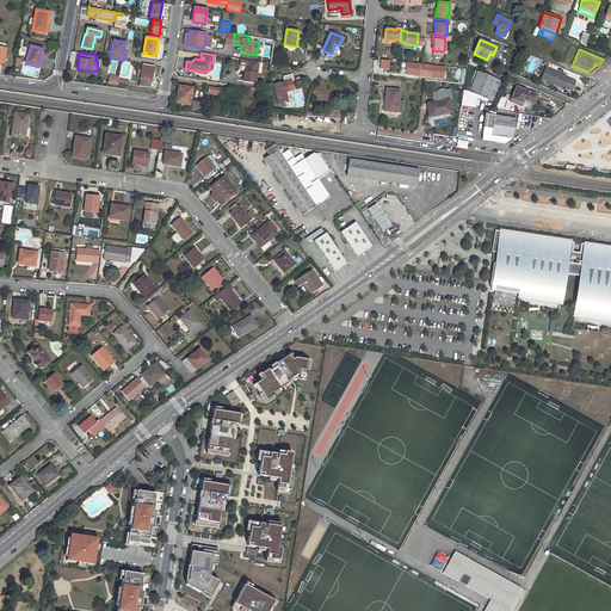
[(259,62),(248,60),(246,71),(245,71),(244,81),(255,82),(259,62)]
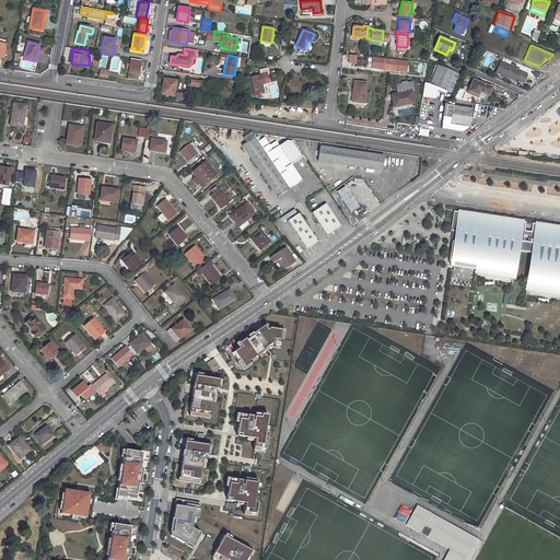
[(357,63),(358,56),(349,55),(348,62),(357,63)]
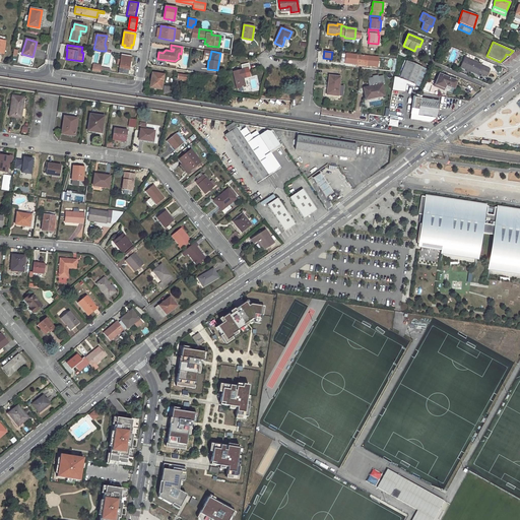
[(175,61),(167,60),(167,61),(175,63),(180,59),(181,54),(179,53),(178,57),(179,58),(175,61)]
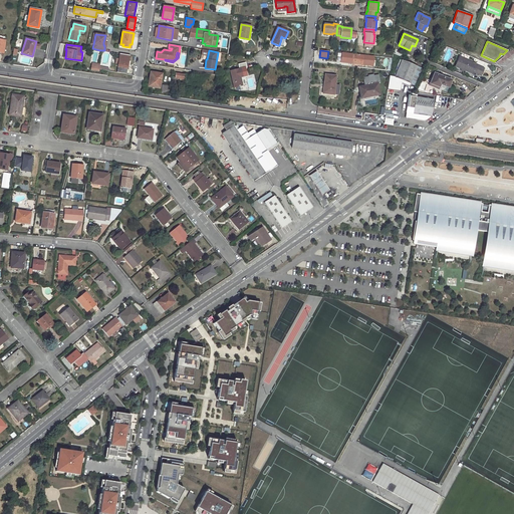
[(126,73),(130,55),(120,53),(118,59),(118,64),(116,71),(126,73)]
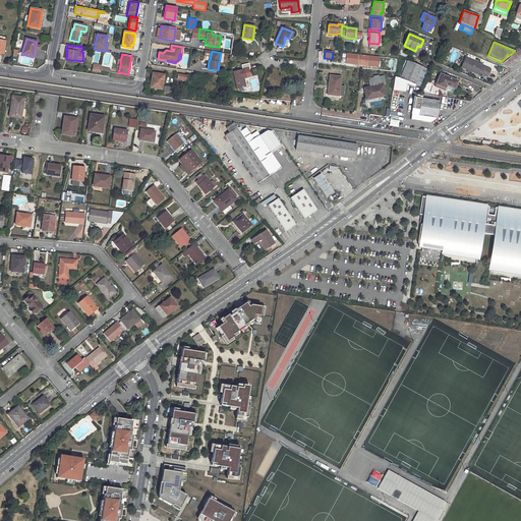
[(358,55),(357,64),(367,66),(368,62),(373,62),(373,61),(377,61),(377,57),(358,55)]
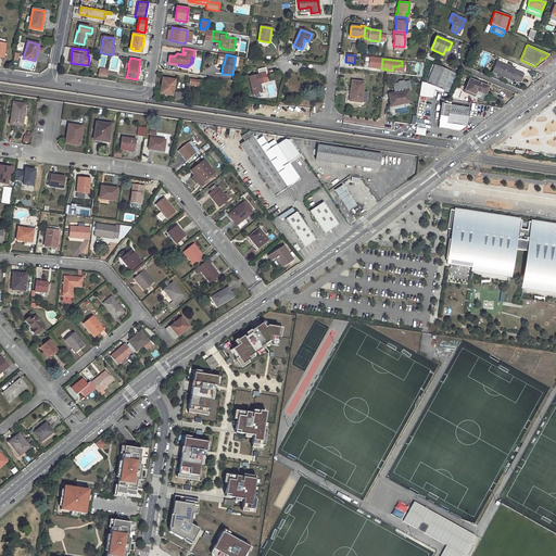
[(437,60),(436,62),(451,68),(452,66),(437,60)]
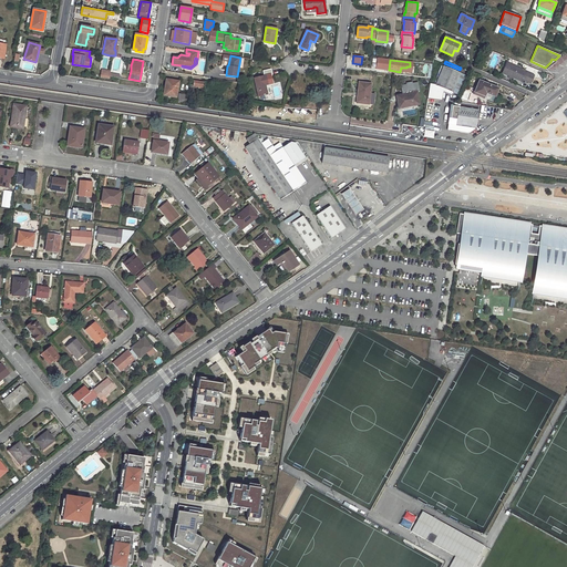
[(534,75),(525,72),(525,71),(507,63),(503,72),(509,74),(508,75),(509,76),(513,78),(521,81),(522,79),(531,83),(534,75)]
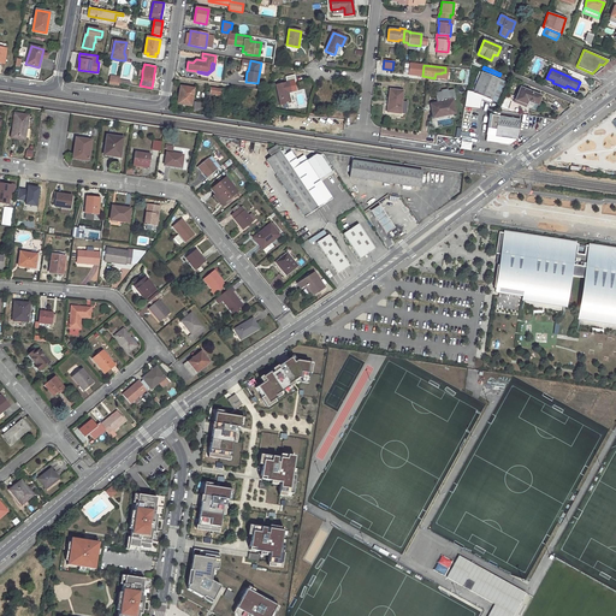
[(481,72),(472,96),(479,100),(480,95),(492,100),(501,80),(481,72)]
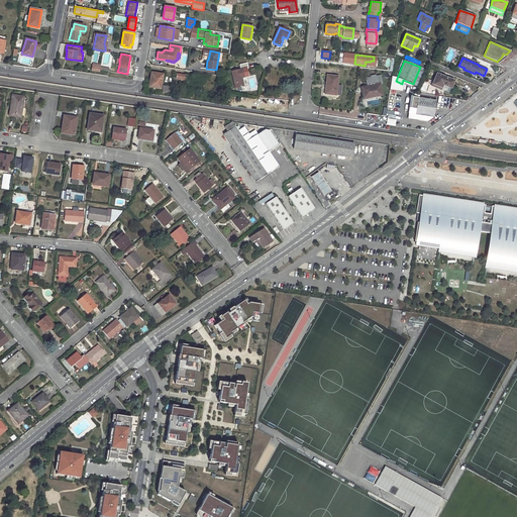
[(243,69),(231,72),(235,88),(244,86),(243,80),(241,81),(241,78),(242,78),(244,77),(243,69)]
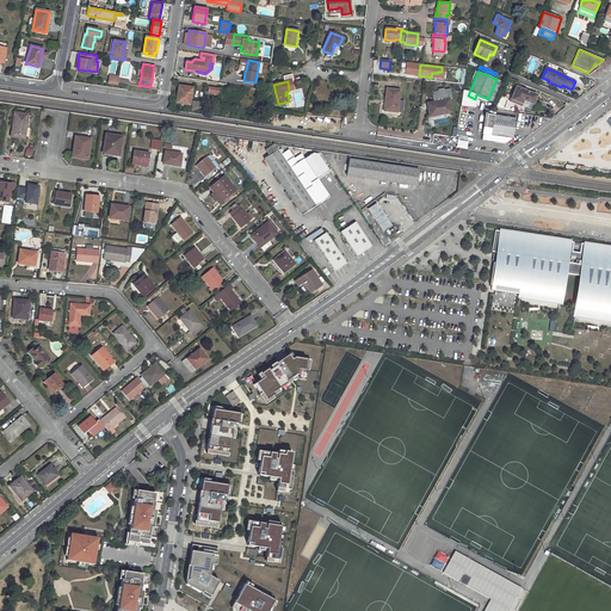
[(178,91),(177,103),(190,104),(192,88),(180,86),(179,91),(178,91)]
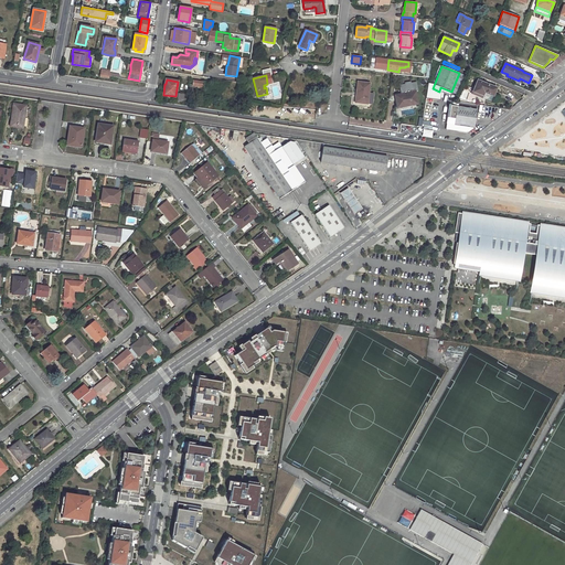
[(358,94),(356,103),(366,104),(370,84),(358,82),(356,94),(358,94)]
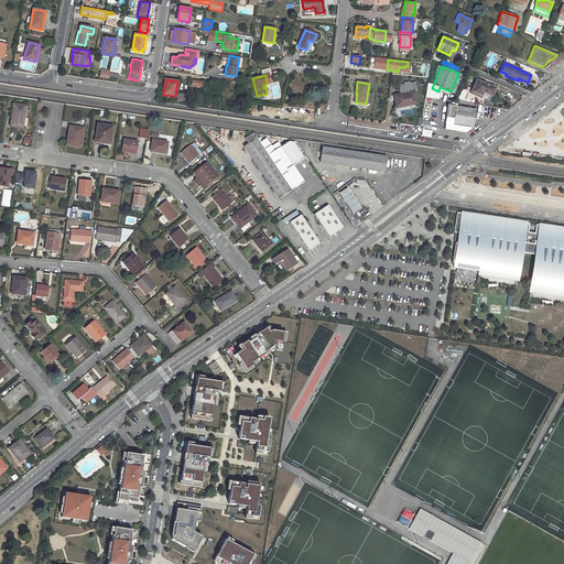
[(477,82),(472,94),(477,96),(478,94),(481,96),(483,93),(492,96),(495,88),(477,82)]
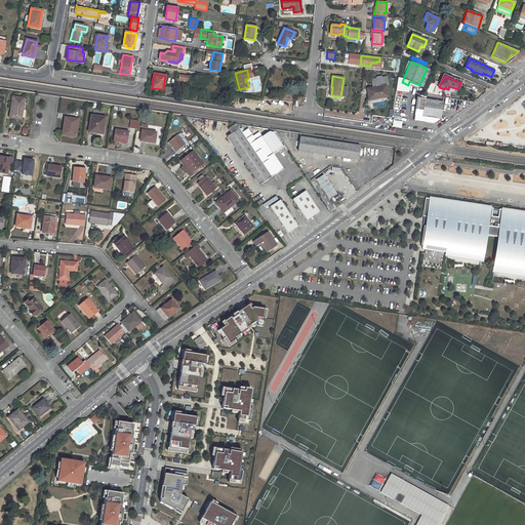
[(386,85),(367,89),(368,93),(369,98),(378,96),(378,98),(389,96),(386,85)]
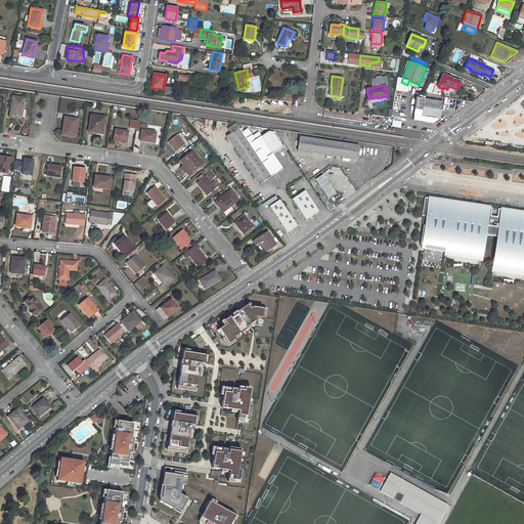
[(165,87),(165,93),(175,95),(176,88),(165,87)]
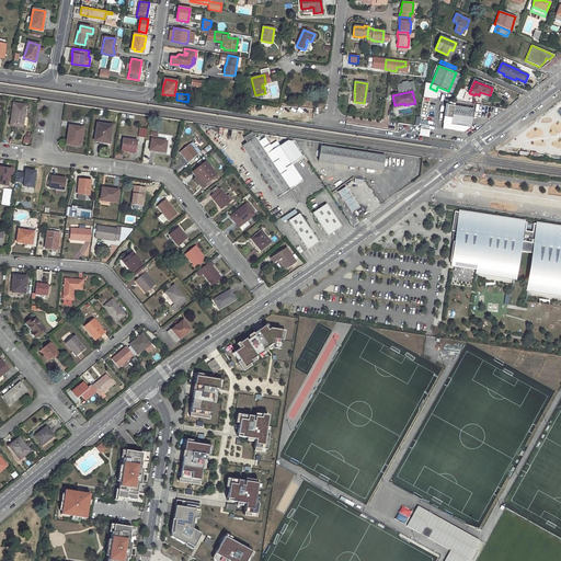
[(13,103),(10,126),(23,127),(26,105),(13,103)]
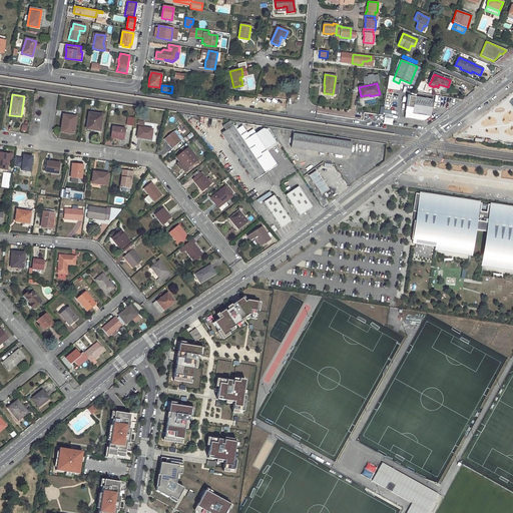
[(409,96),(406,116),(406,117),(425,120),(431,116),(434,100),(409,96)]
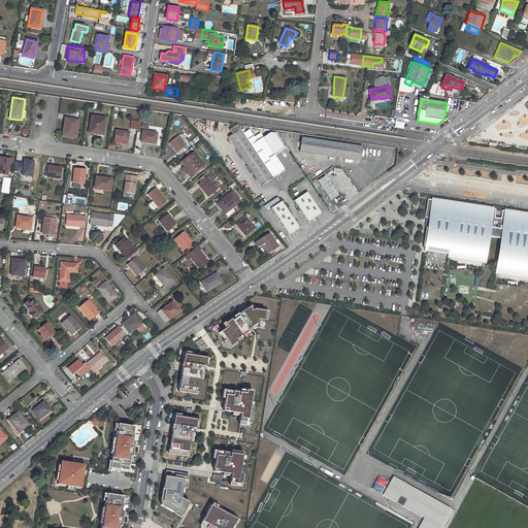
[(392,112),(392,118),(395,118),(395,121),(402,121),(403,113),(392,112)]
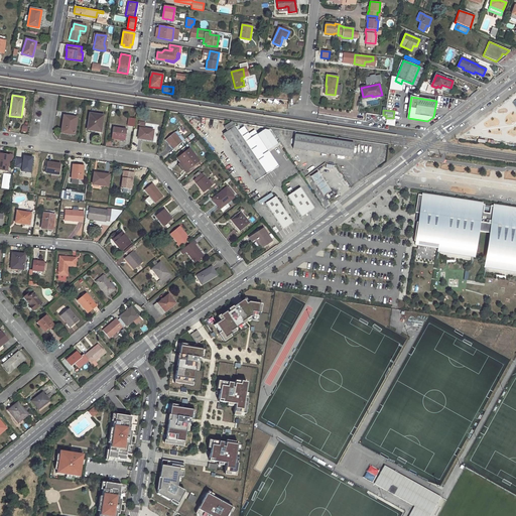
[(90,114),(88,130),(101,132),(103,116),(90,114)]
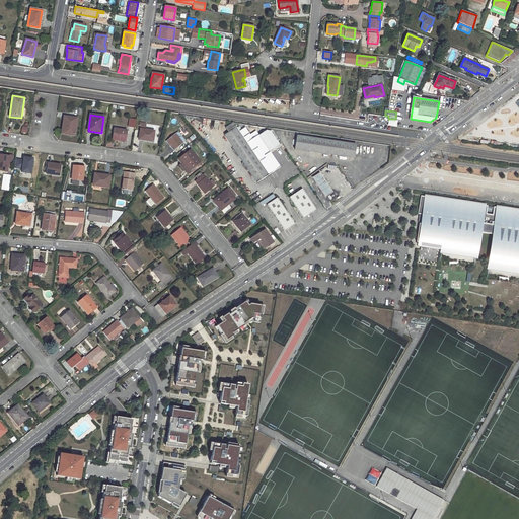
[(63,127),(63,133),(75,134),(77,119),(67,118),(66,127),(63,127)]
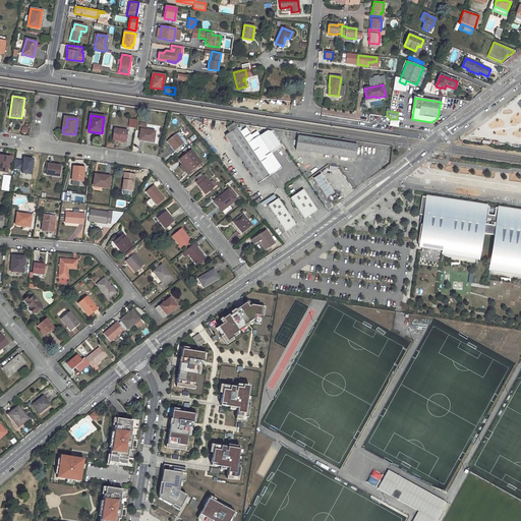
[(135,127),(136,119),(129,118),(128,126),(135,127)]
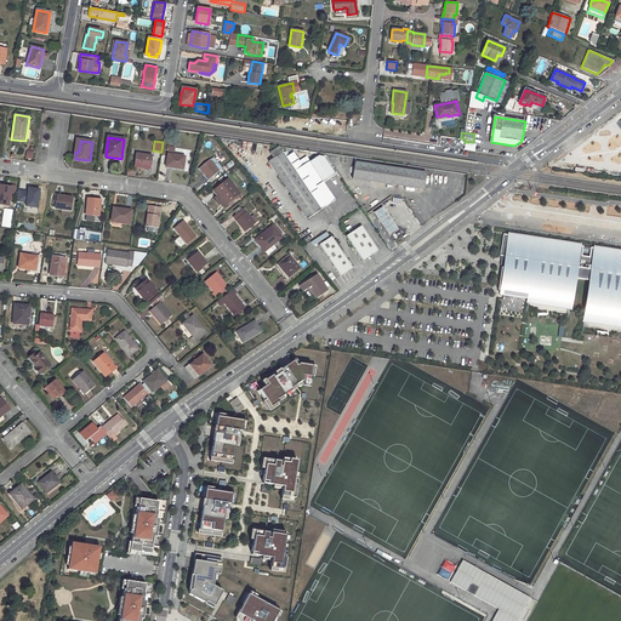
[(279,147),(271,153),(274,158),(283,153),(279,147)]
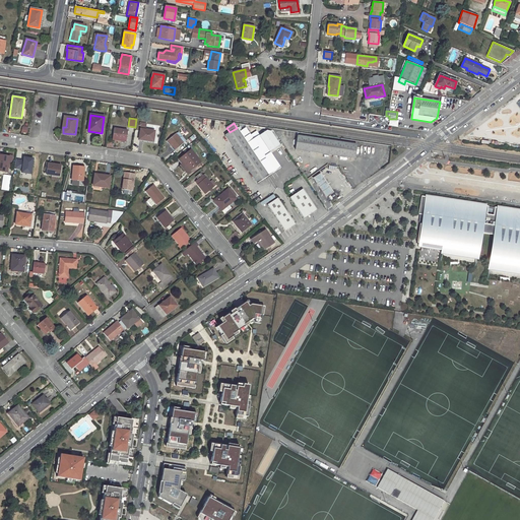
[(141,125),(140,129),(141,129),(139,140),(153,142),(154,131),(145,130),(146,126),(141,125)]
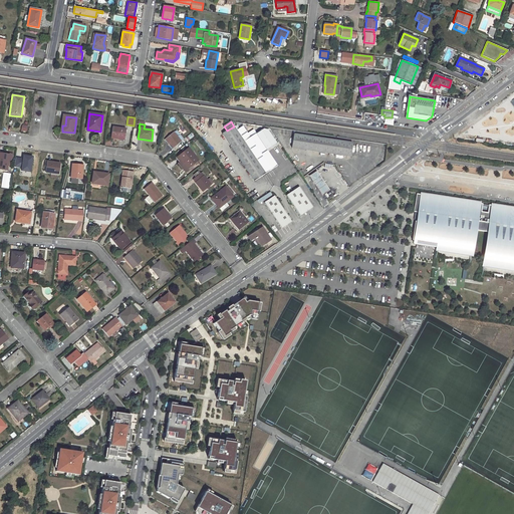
[(227,131),(223,134),(254,181),(277,166),(266,150),(276,144),(268,131),(263,130),(250,138),(243,126),(236,131),(234,126),(227,131)]
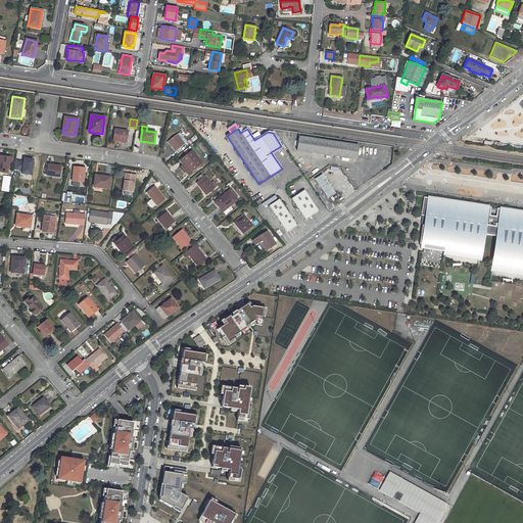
[(114,130),(112,140),(127,142),(129,132),(114,130)]
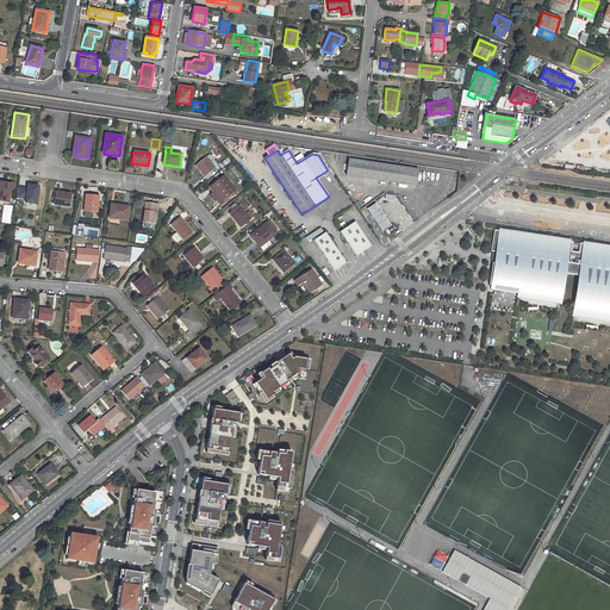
[(210,155),(206,157),(216,168),(218,166),(210,155)]
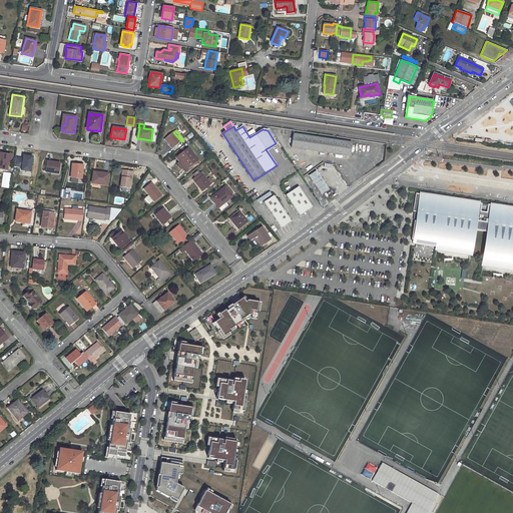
[(173,132),(164,139),(172,149),(181,141),(173,132)]
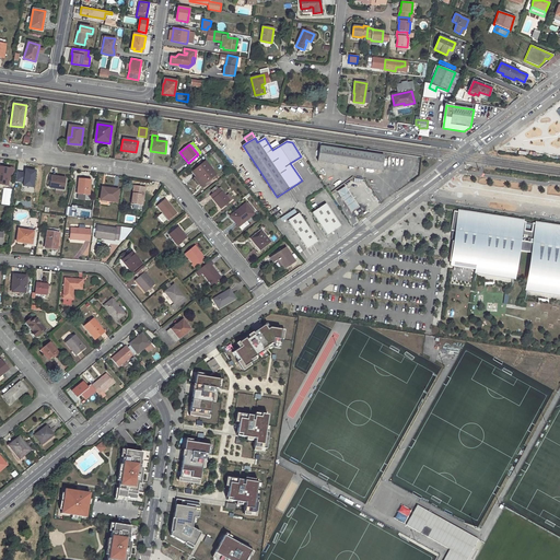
[(319,147),(318,162),(357,167),(382,171),(384,156),(319,147)]
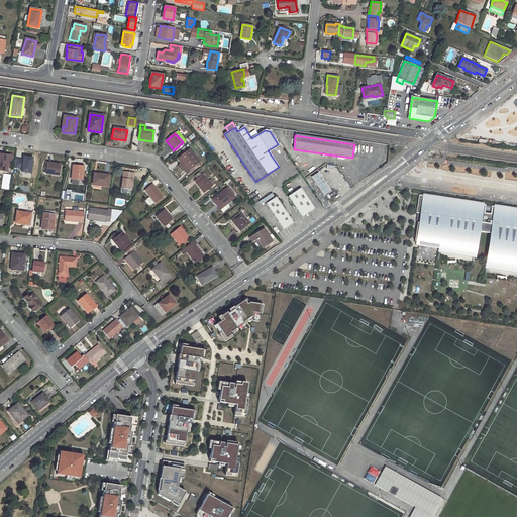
[(190,149),(179,159),(182,163),(179,165),(185,173),(199,162),(190,149)]
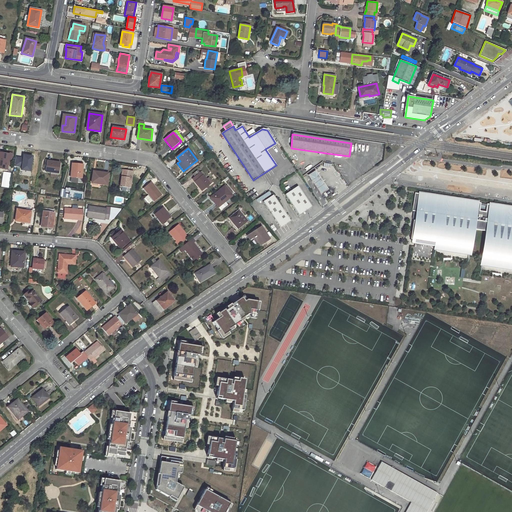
[(0,152),(0,168),(6,170),(8,154),(0,152)]
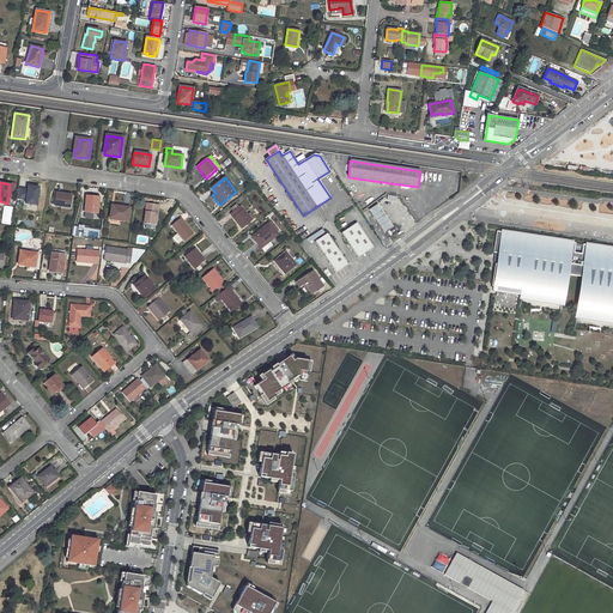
[(24,186),(20,206),(34,208),(35,196),(36,188),(36,187),(24,186)]
